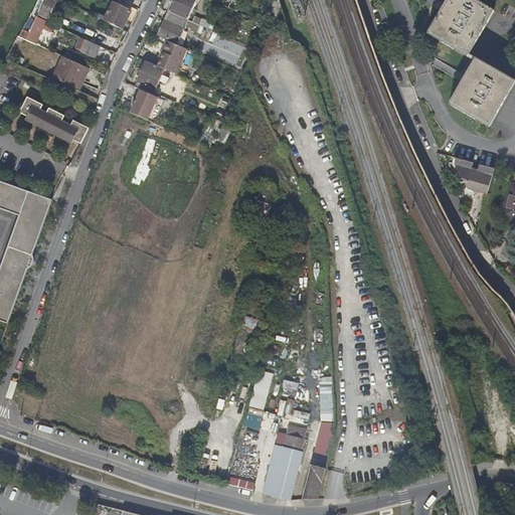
[(49,19),(57,0),(38,0),(35,6),(42,9),(39,15),(49,19)]
